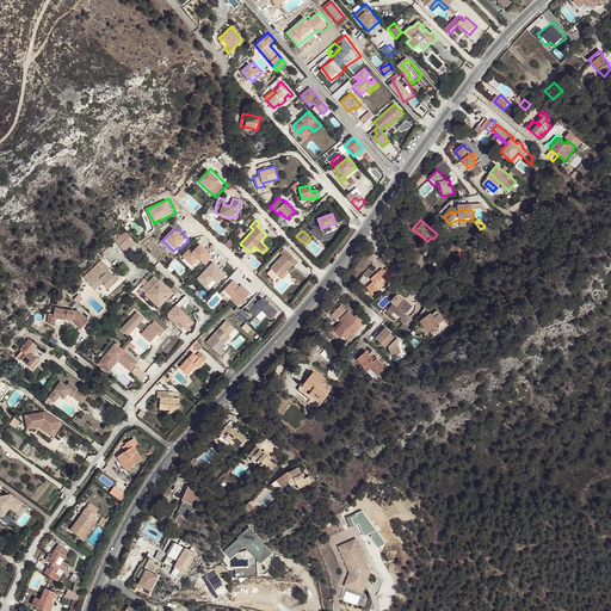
[(119,247),(125,253),(133,246),(128,240),(119,247)]
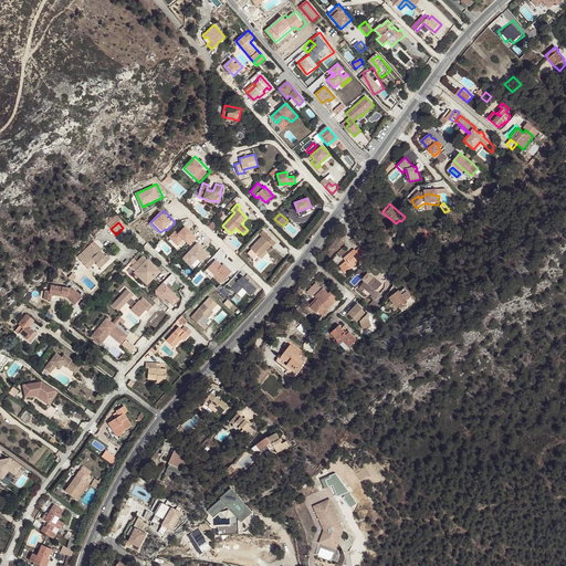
[(418,223),(415,227),(423,234),(427,231),(418,223)]
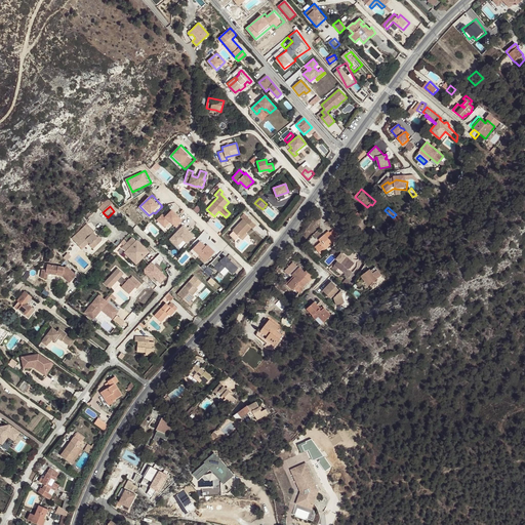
[(167,215),(177,227),(185,218),(174,208),(167,215)]
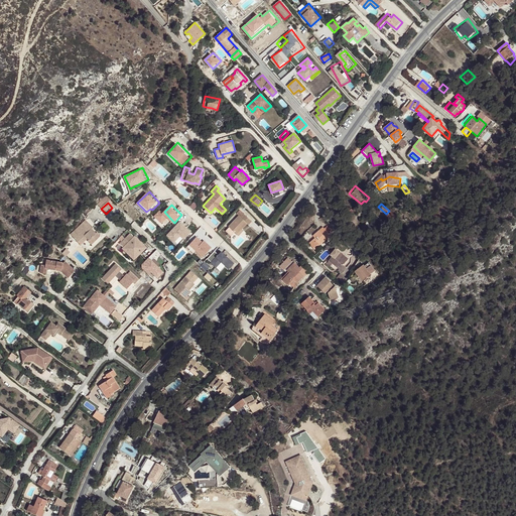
[(360,208),(357,205),(353,210),(352,209),(350,212),(354,215),(360,208)]
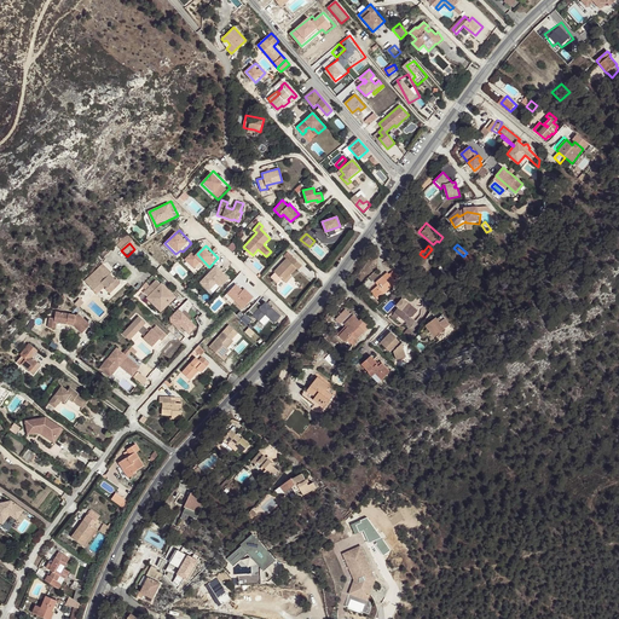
[(194,250),(186,259),(196,268),(203,260),(194,250)]
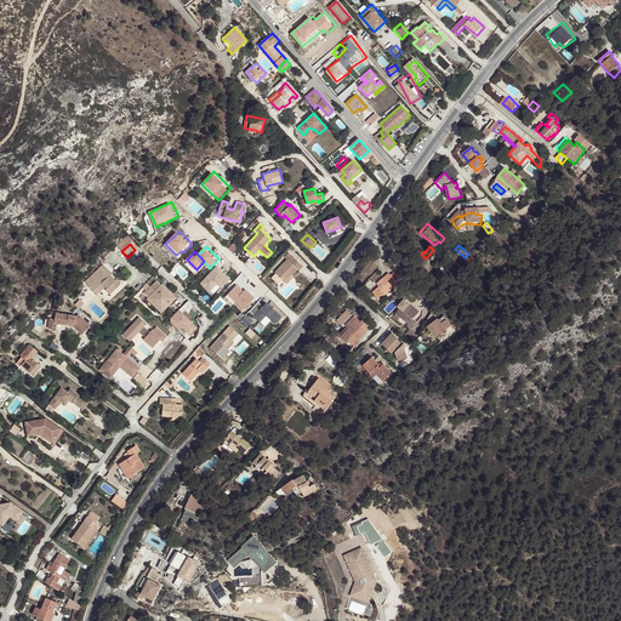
[(274,273),(285,281),(291,275),(297,269),(298,271),(303,267),(292,257),(289,261),(288,258),(274,273)]
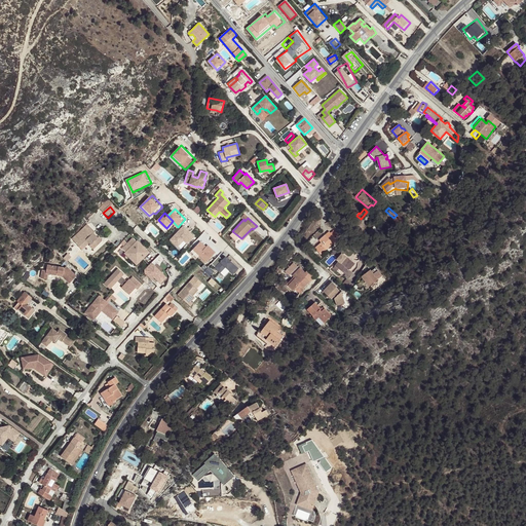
[(95,232),(87,224),(72,238),(82,250),(89,243),(90,245),(98,237),(94,233),(95,232)]
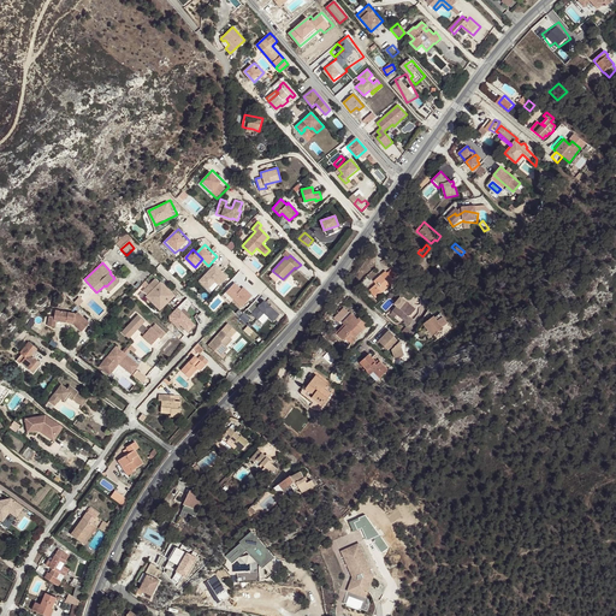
[(201,279),(214,292),(230,277),(217,264),(201,279)]
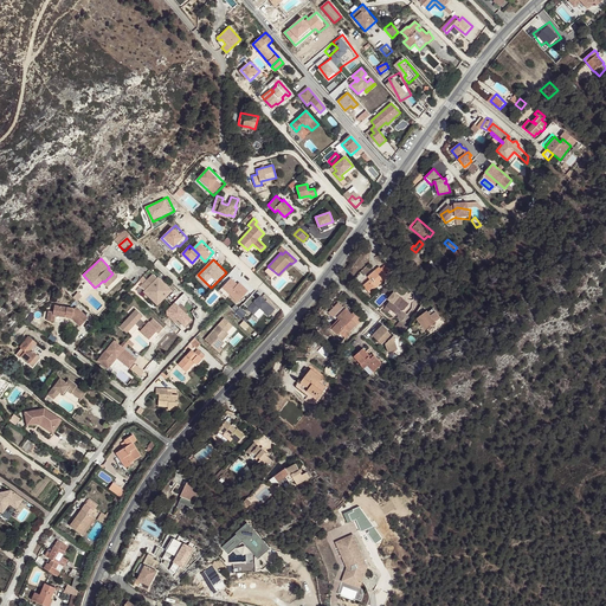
[(371,294),(388,277),(387,275),(381,269),(379,266),(368,277),(371,279),(363,285),(371,294)]
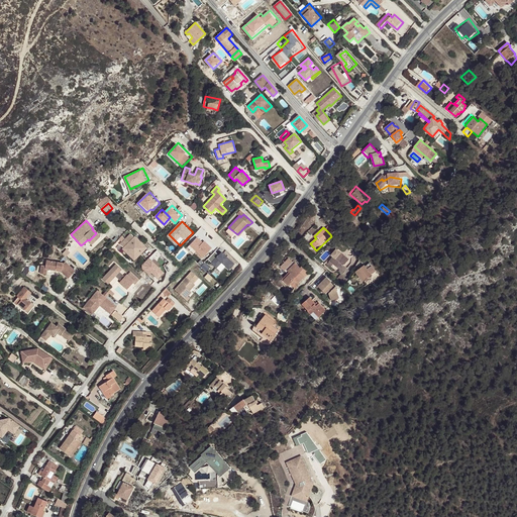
[(200,230),(195,235),(197,237),(191,244),(205,257),(216,246),(200,230)]
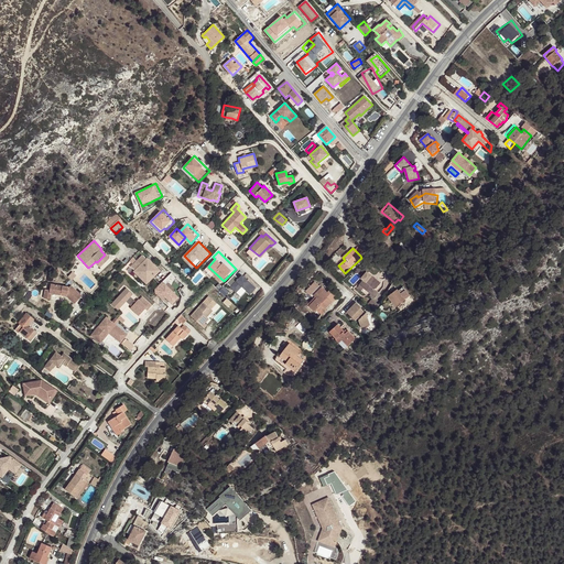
[(105,255),(97,262),(96,263),(100,268),(109,258),(106,253),(105,255)]
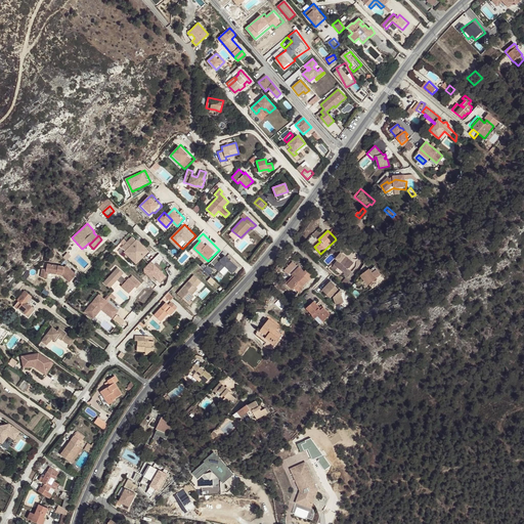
[(136,264),(148,251),(136,239),(136,241),(132,236),(121,248),(125,251),(124,252),(136,264)]
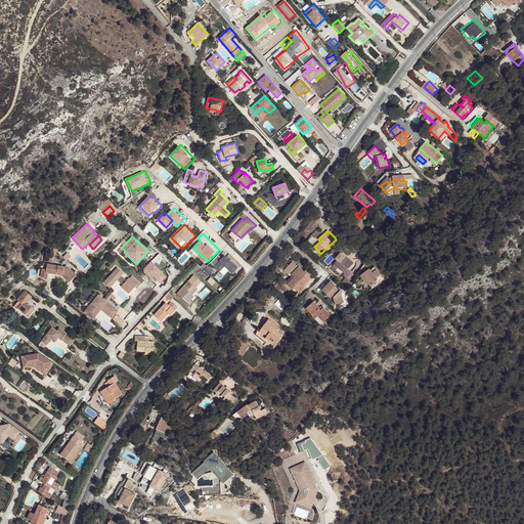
[(348,269),(353,263),(346,257),(340,252),(335,258),(341,263),(337,267),(344,273),(346,272),(349,274),(351,271),(348,269)]
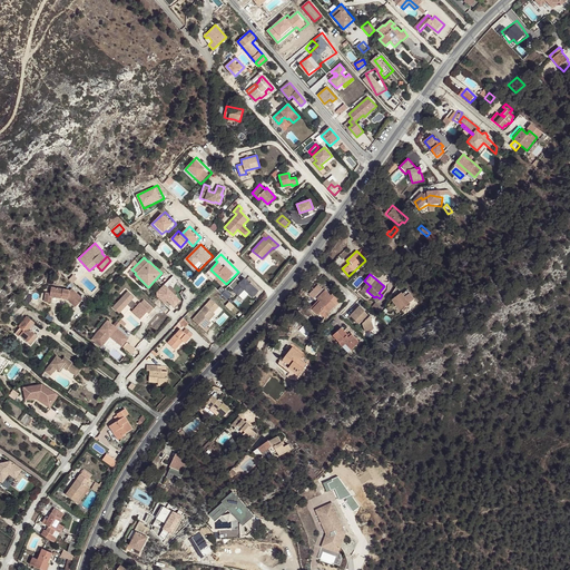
[(235,288),(244,300),(251,294),(254,297),(262,291),(248,276),(235,288)]
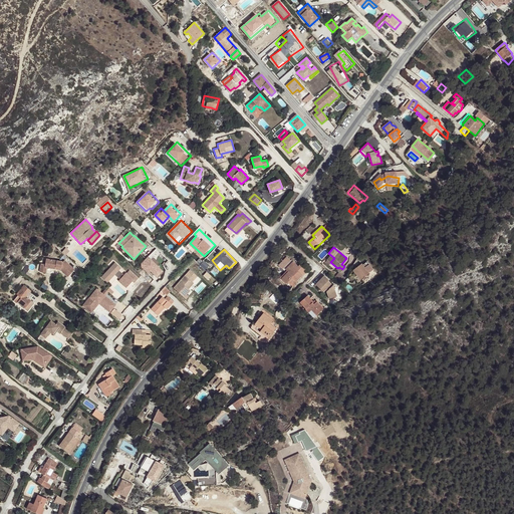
[(158,279),(167,269),(150,255),(141,265),(158,279)]
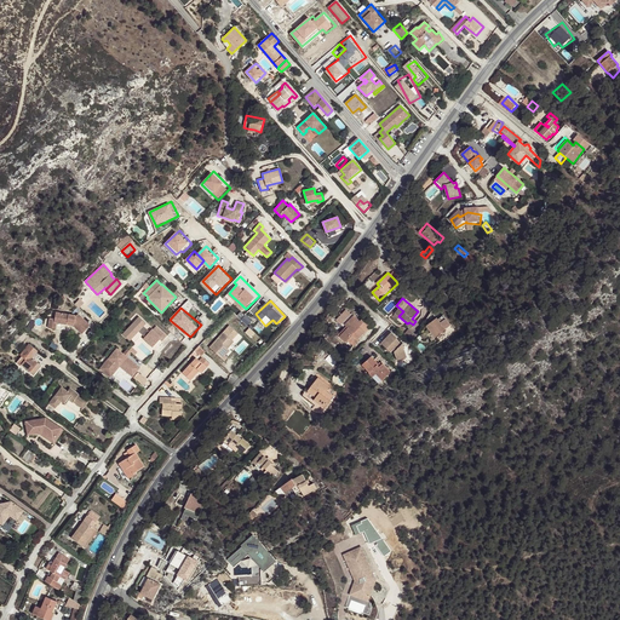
[(346,310),(337,320),(345,328),(346,331),(340,337),(344,342),(346,339),(354,345),(359,342),(357,340),(365,333),(359,327),(362,323),(361,322),(355,316),(354,317),(346,310)]
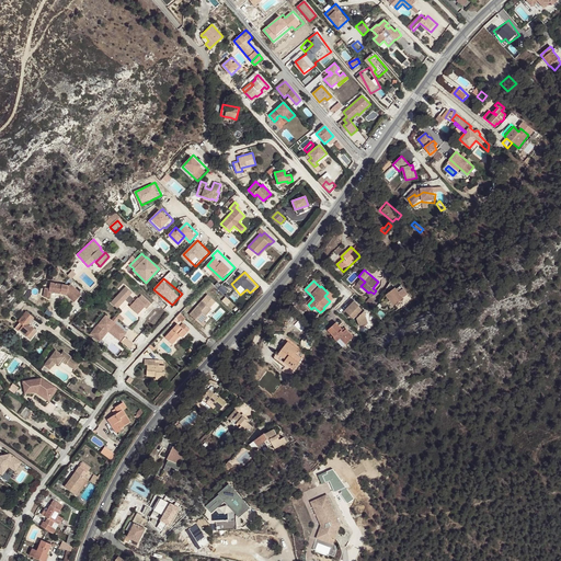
[(81,295),(70,284),(69,285),(50,283),(49,292),(48,292),(47,298),(50,299),(52,293),(60,294),(60,292),(67,293),(66,295),(75,302),(81,295)]
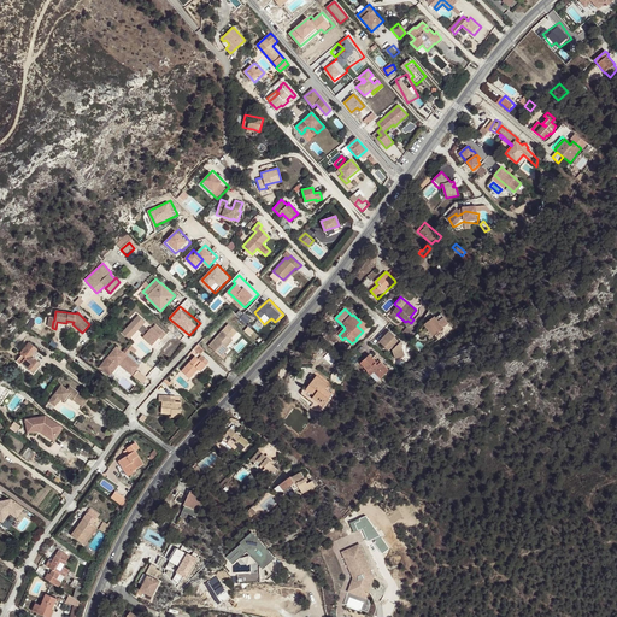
[(241,318),(250,324),(253,319),(246,312),(241,318)]
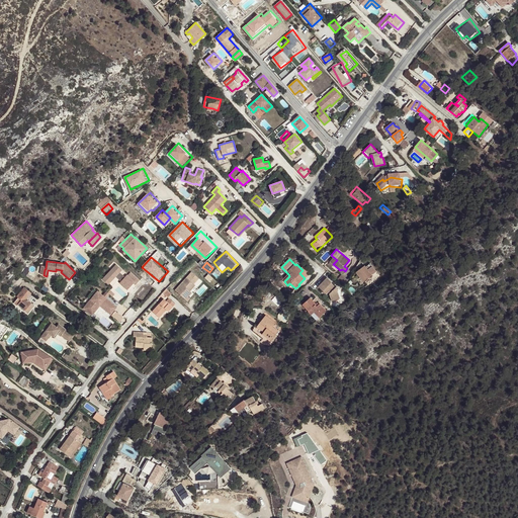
[(121,270),(116,265),(102,279),(108,284),(115,276),(120,281),(119,282),(127,289),(134,283),(136,285),(139,280),(131,272),(127,275),(126,274),(124,277),(119,272),(121,270)]
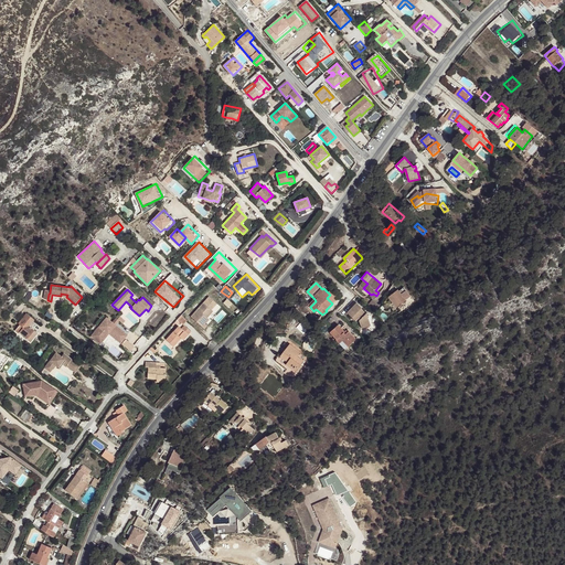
[(398,290),(388,298),(391,300),(383,306),(386,309),(390,307),(394,304),(397,308),(400,306),(404,304),(406,301),(398,290)]
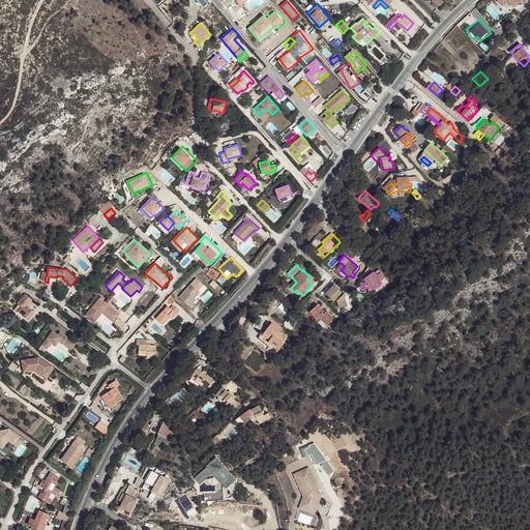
[(310,273),(308,275),(310,276),(306,280),(312,285),(317,280),(310,273)]
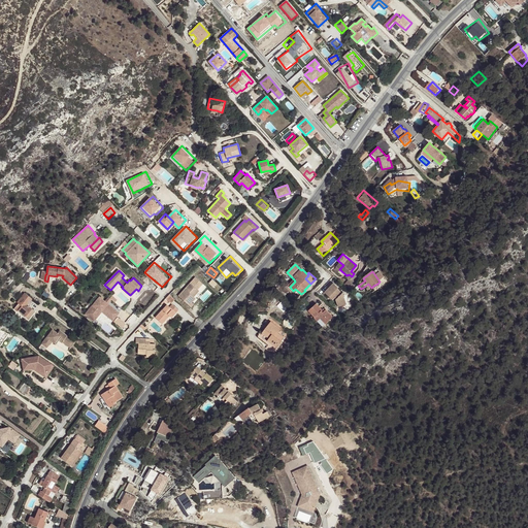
[(349,281),(344,286),(351,292),(355,287),(349,281)]
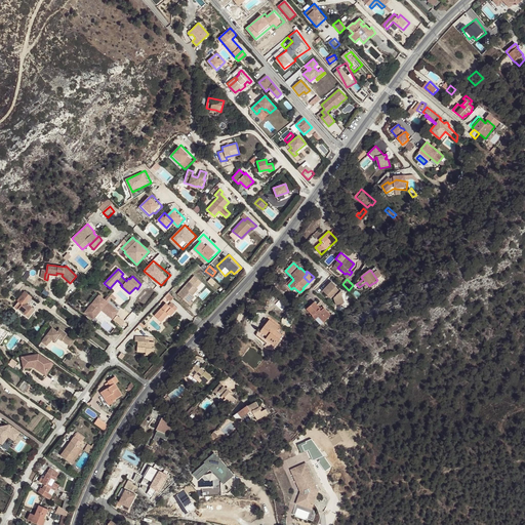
[(177,294),(190,306),(193,303),(191,300),(187,297),(191,293),(193,295),(198,289),(189,281),(177,294)]
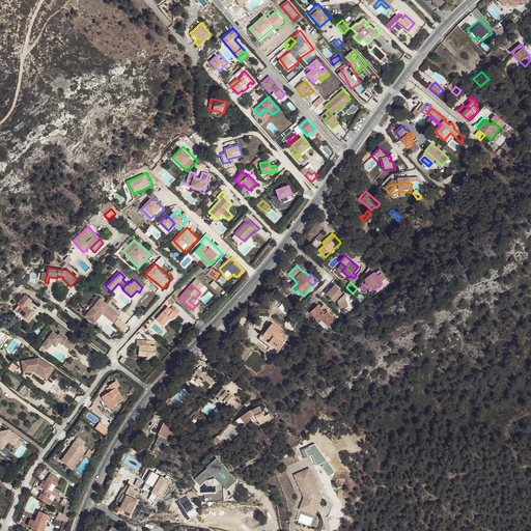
[(338,302),(340,308),(348,306),(346,299),(347,297),(345,295),(344,296),(342,297),(340,295),(341,292),(339,290),(340,289),(335,285),(327,294),(335,302),(337,300),(338,302)]
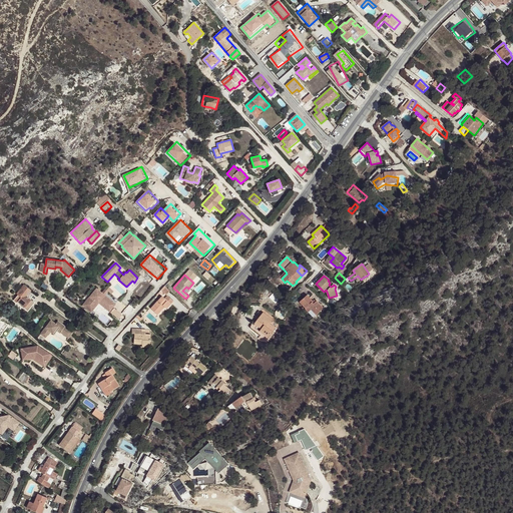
[(18,302),(25,308),(31,300),(26,297),(31,291),(24,285),(17,294),(19,295),(21,297),(18,302)]
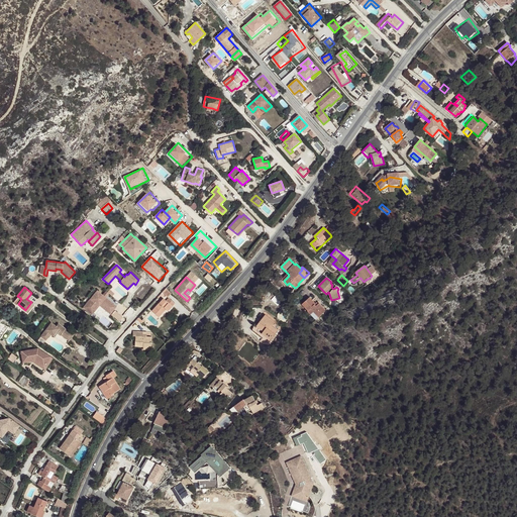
[(168,297),(171,293),(166,288),(163,292),(168,297)]
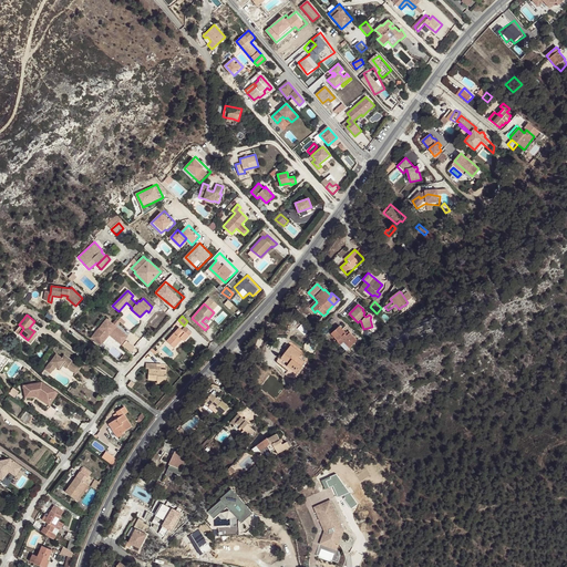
[(112,323),(106,318),(95,332),(92,337),(101,344),(109,334),(121,343),(127,336),(115,326),(114,327),(111,325),(113,323),(112,323)]
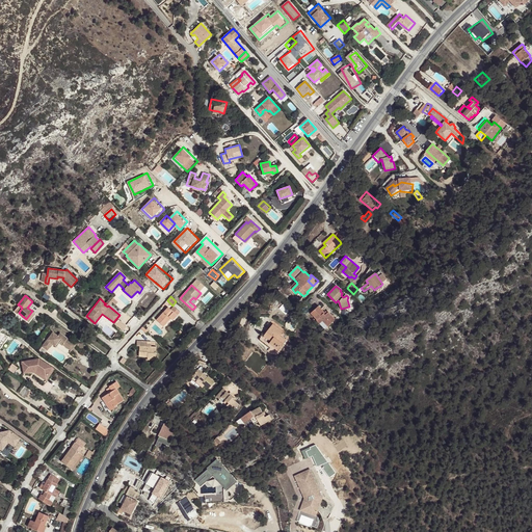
[(285,302),(280,308),(283,310),(285,313),(289,309),(287,306),(285,302)]
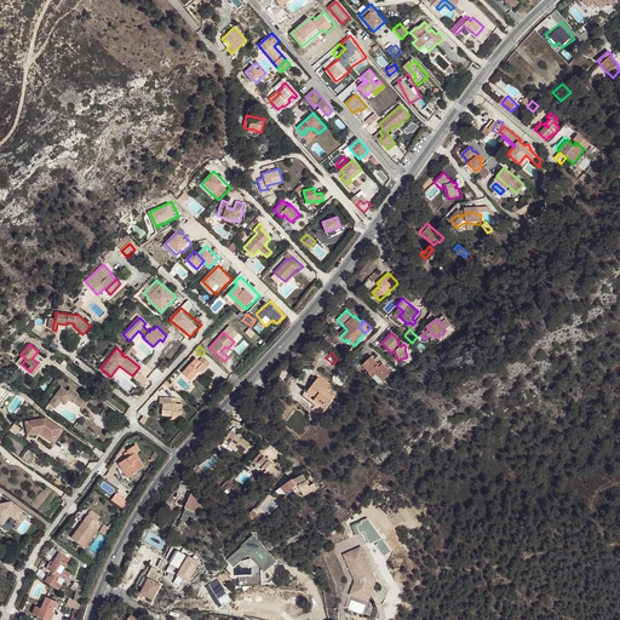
[(196,357),(182,373),(190,380),(196,373),(195,372),(197,369),(199,371),(200,372),(205,366),(207,367),(210,365),(204,359),(201,362),(196,357)]
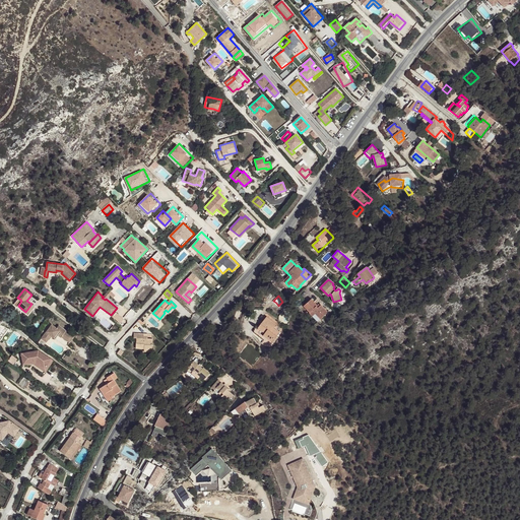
[(321,319),(328,312),(321,306),(319,307),(312,300),(304,307),(313,316),(315,314),(321,319)]
